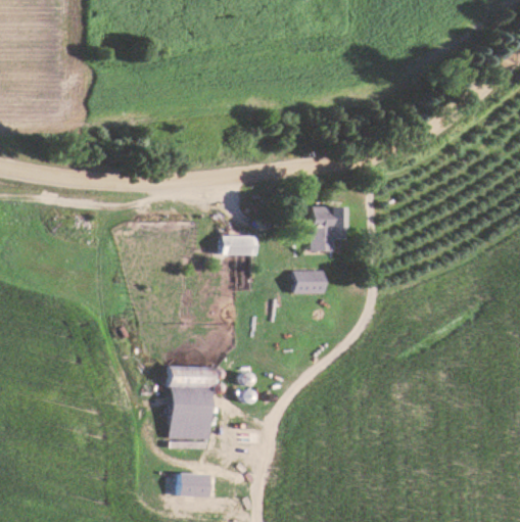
[(312,251),(340,251),(340,240),(350,240),(350,206),(312,206),(312,251)]
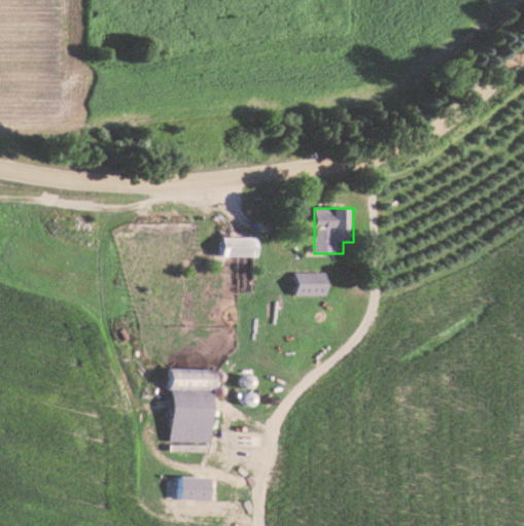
[(223,258),(260,258),(260,238),(223,238),(223,258)]
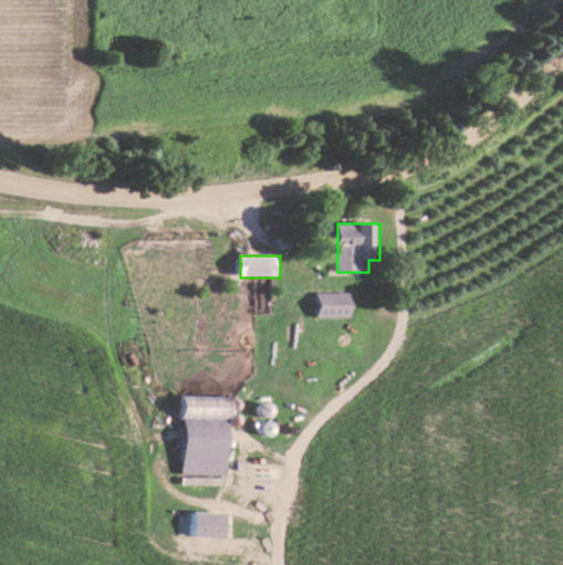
[(355,318),(355,294),(319,294),(319,318),(355,318)]
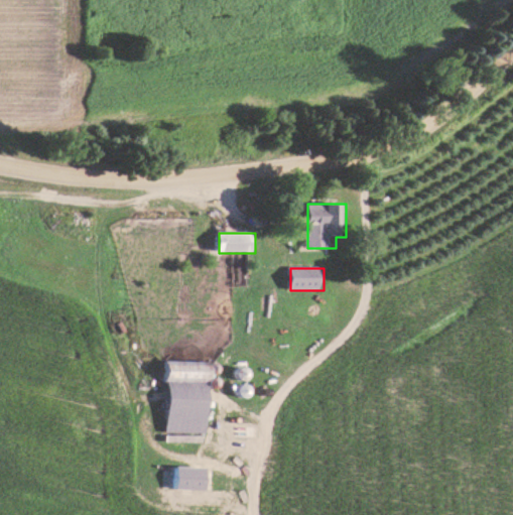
[(168,361),(166,432),(211,434),(213,363),(168,361)]
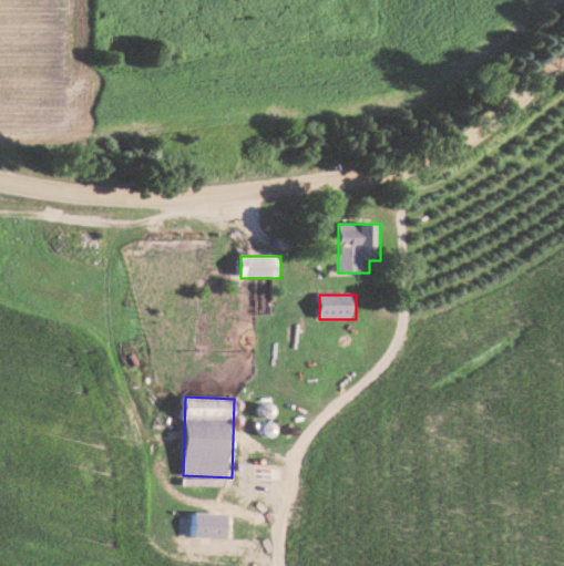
[(192,538),(229,538),(229,515),(192,515),(192,538)]
